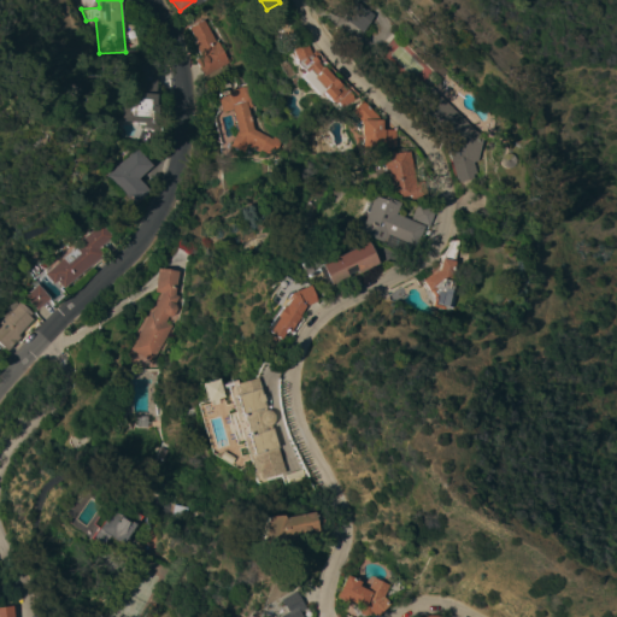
[(341,18),(353,0),(372,15),(360,31),(341,18)]
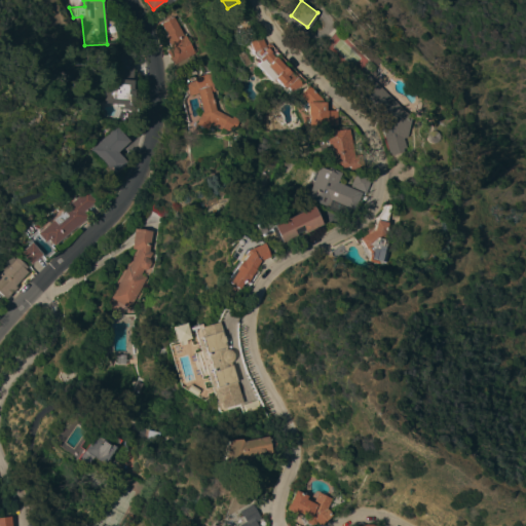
[(175,16),(185,35),(186,35),(196,52),(175,65),(166,50),(173,47),(166,36),(168,35),(162,24),(175,16)]
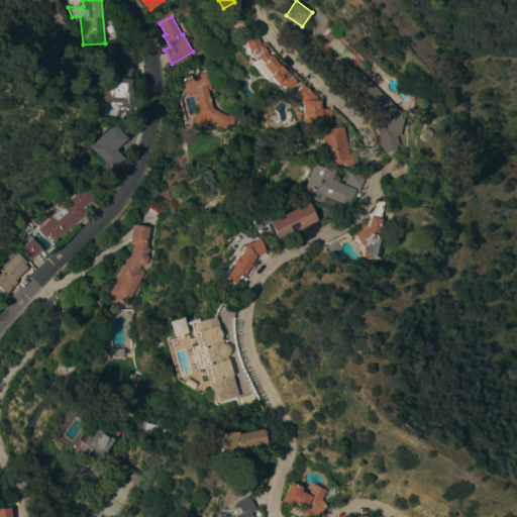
[(260,45),(259,45),(260,47),(261,46),(265,50),(264,52),(268,57),(270,55),(287,74),(289,72),(297,81),(283,92),(269,76),(266,79),(251,64),(254,60),(251,56),(250,57),(245,52),(243,41),(255,35),(260,45)]
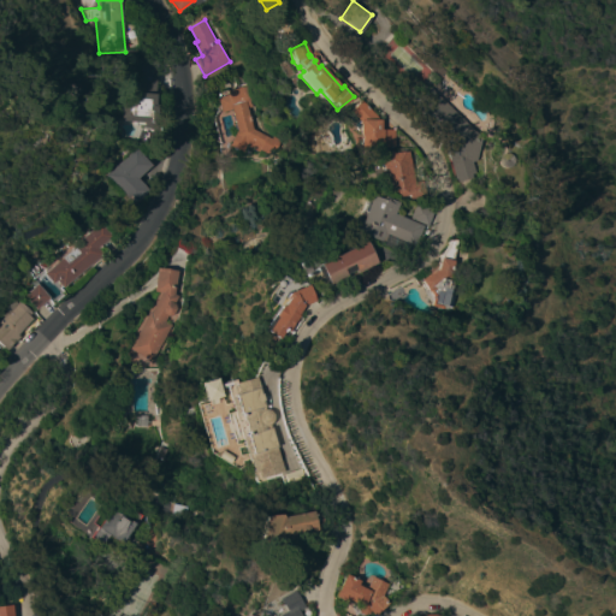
[(122,105),(119,105),(120,93),(134,94),(135,65),(136,65),(136,58),(158,59),(157,89),(155,89),(154,105),(157,105),(155,126),(134,125),(134,120),(130,120),(130,123),(128,123),(125,123),(125,120),(120,120),(122,105)]
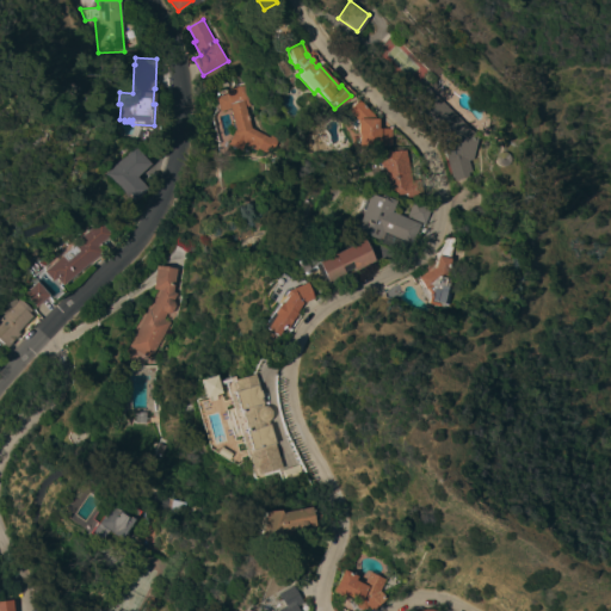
[(423,63),(427,59),(433,65),(434,63),(442,69),(434,76),(423,63)]
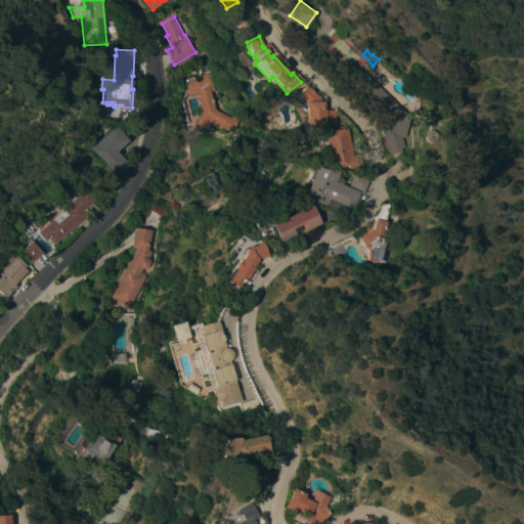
[(197,123),(203,111),(199,92),(189,95),(186,83),(195,80),(194,77),(211,73),(216,90),(212,91),(217,110),(233,118),(234,116),(241,120),(236,129),(232,127),(230,131),(223,127),(222,129),(211,123),(208,129),(197,123)]
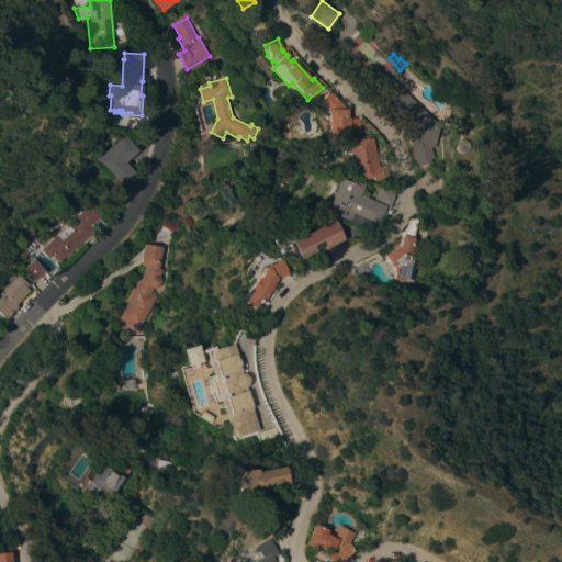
[(398,121),(395,112),(381,102),(375,96),(392,79),(438,126),(434,146),(429,147),(431,157),(428,158),(429,161),(416,166),(415,163),(414,163),(402,120),(398,121)]
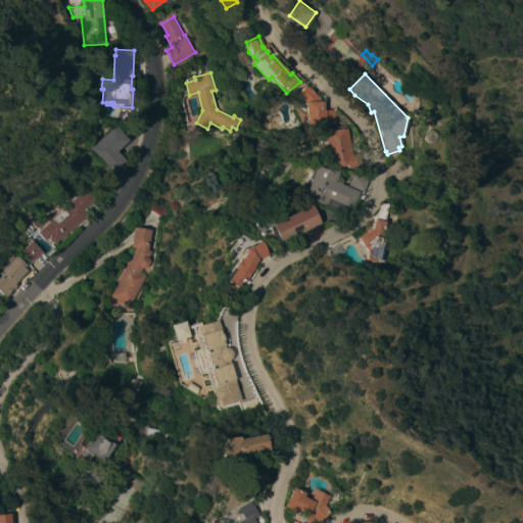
[(334,124),(329,124),(329,125),(305,124),(305,113),(304,113),(304,102),(305,100),(297,92),(305,84),(320,101),(323,101),(323,109),(334,110),(334,124)]
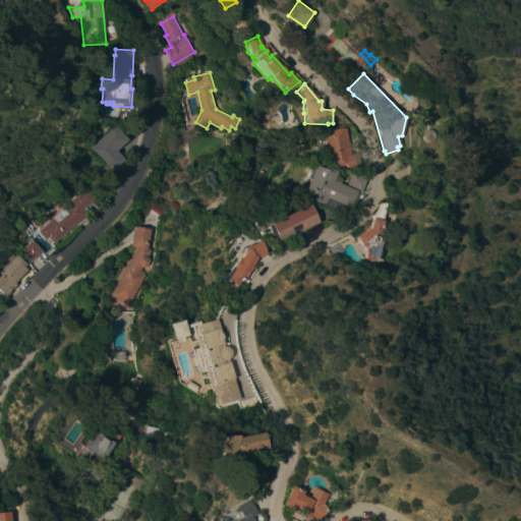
[(115,124),(129,139),(117,151),(126,161),(113,173),(109,168),(106,170),(101,164),(103,162),(91,148),(115,124)]
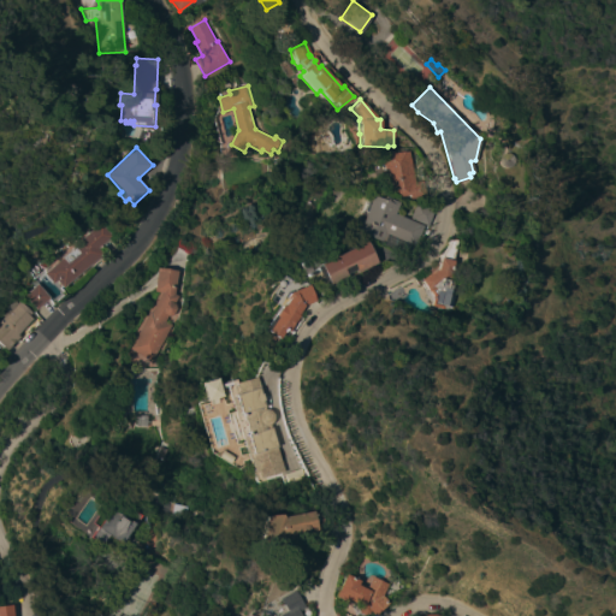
[(396,197),(396,191),(390,193),(385,166),(383,167),(379,152),(391,149),(392,153),(403,150),(403,152),(408,150),(414,183),(421,182),(424,195),(404,199),(397,200),(396,197)]
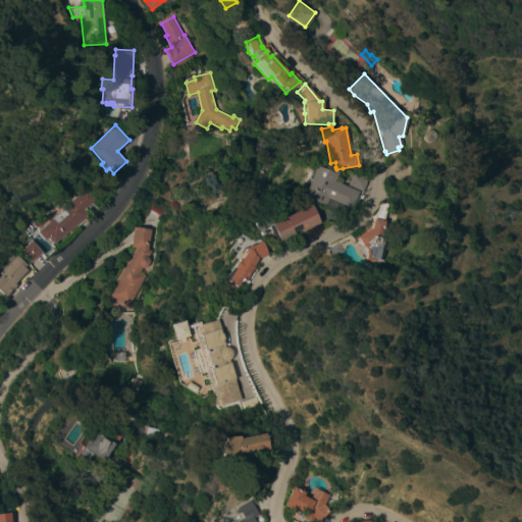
[(429,142),(428,142),(426,142),(425,141),(424,141),(423,140),(422,139),(422,137),(422,136),(422,134),(423,132),(424,131),(425,131),(426,129),(428,129),(429,129),(430,131),(432,132),(432,133),(433,134),(433,135),(434,136),(433,137),(433,138),(432,140),(431,141),(430,141),(429,142)]
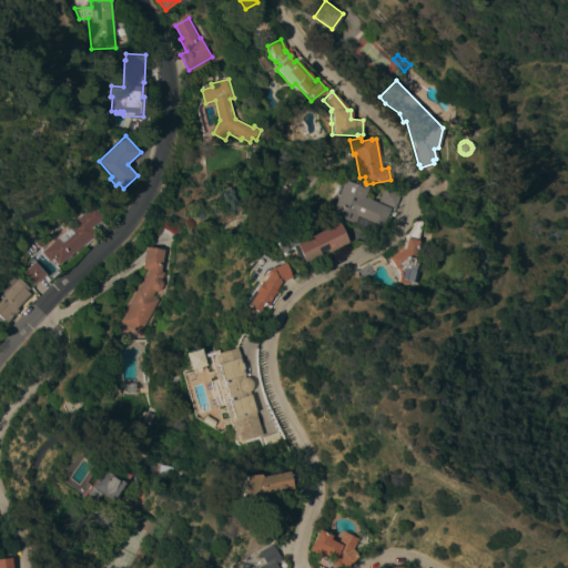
[(388,208),(381,227),(353,215),(350,223),(324,213),(337,181),(340,182),(341,180),(354,185),(355,182),(365,186),(362,196),(388,208)]
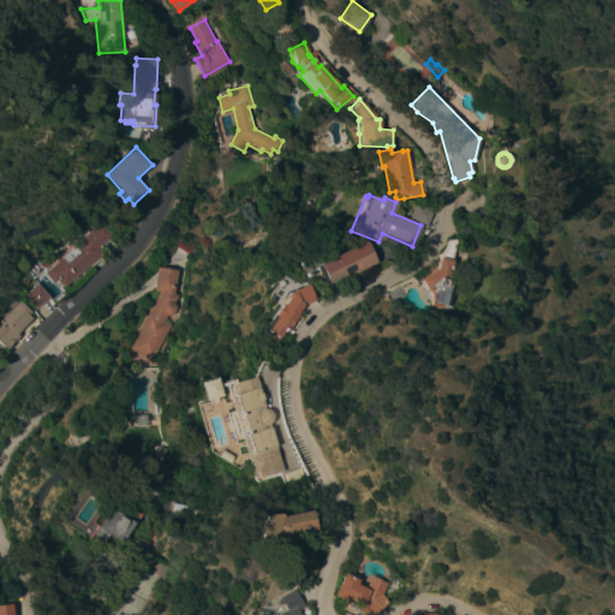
[(413,202),(431,209),(425,225),(407,218),(413,202)]
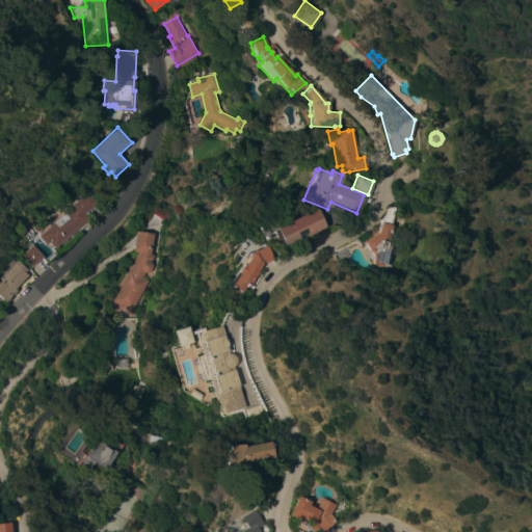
[(71,209),(70,208),(88,192),(99,204),(86,214),(90,218),(55,248),(49,242),(46,244),(38,236),(71,209)]
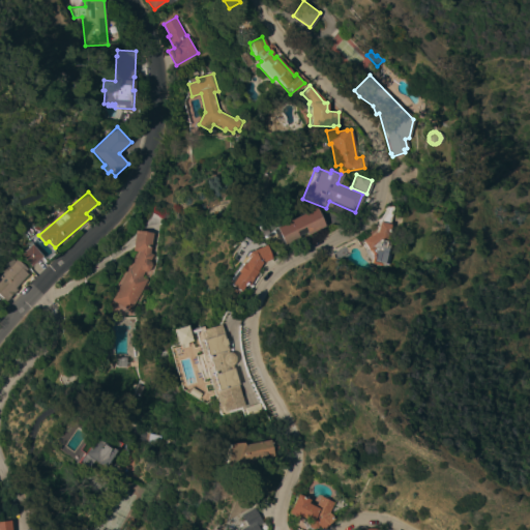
[(378,266),(364,263),(357,245),(359,243),(357,240),(372,232),(375,222),(376,222),(377,219),(380,215),(382,212),(385,206),(387,206),(389,206),(385,224),(386,224),(382,241),(384,242),(383,248),(387,249),(383,265),(379,264),(378,266)]
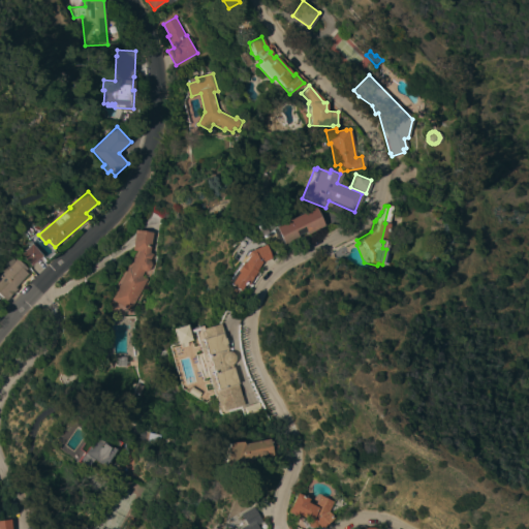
[(319,225),(278,245),(273,234),(270,236),(269,232),(262,236),(260,234),(256,236),(251,226),(271,216),(275,224),(311,207),(319,225)]
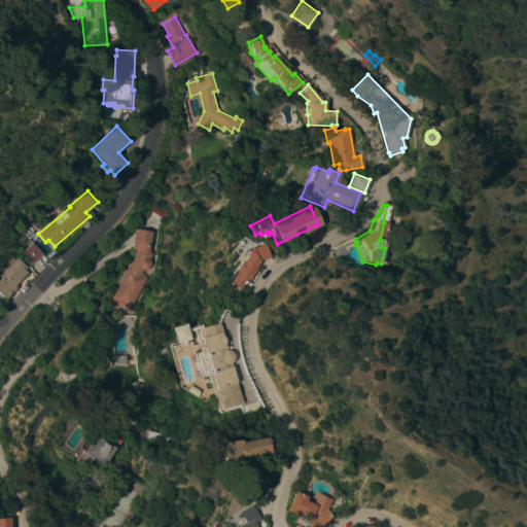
[(129,309),(109,299),(127,267),(128,268),(138,249),(132,248),(134,229),(152,232),(149,251),(152,253),(149,259),(150,264),(147,269),(143,270),(140,275),(146,278),(129,309)]
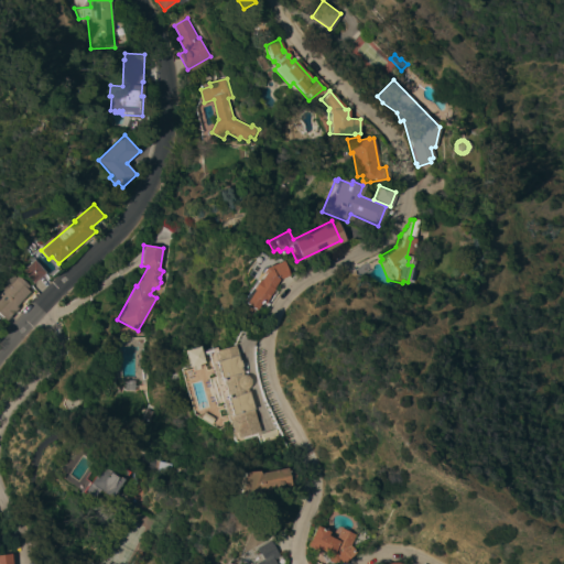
[(22,271),(30,263),(26,259),(31,255),(45,273),(33,284),(22,271)]
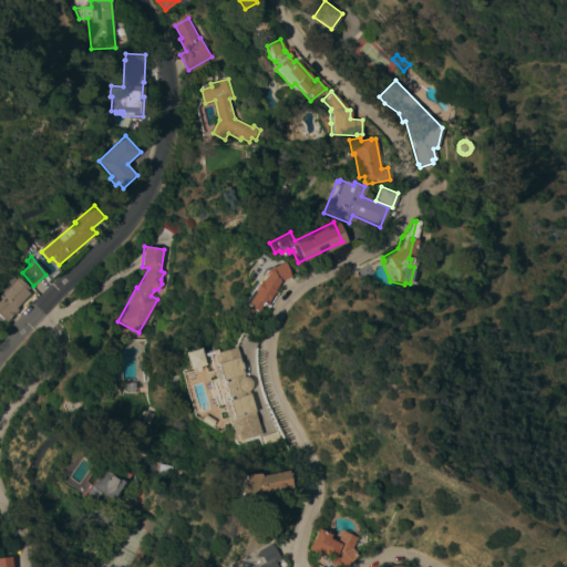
[(282,276),(272,281),(254,313),(238,305),(238,303),(236,302),(245,289),(245,290),(251,279),(254,281),(258,275),(256,274),(259,269),(277,263),(282,276)]
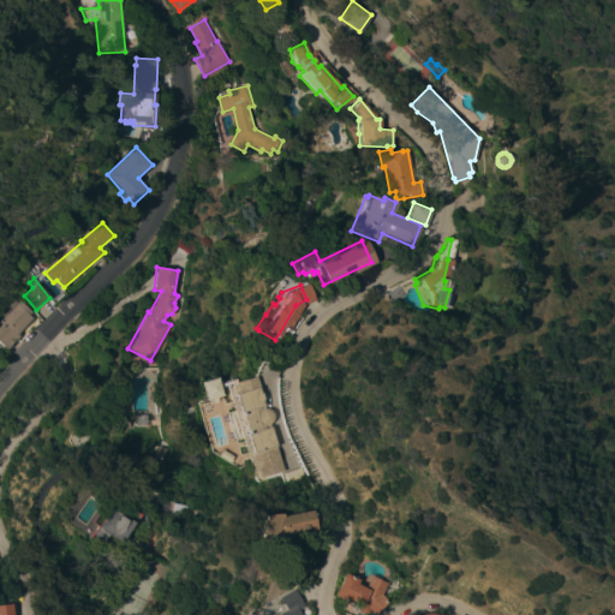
[(35,314),(17,334),(18,335),(15,341),(13,340),(10,344),(11,345),(7,348),(0,341),(0,320),(6,312),(1,308),(12,296),(18,302),(19,299),(35,314)]
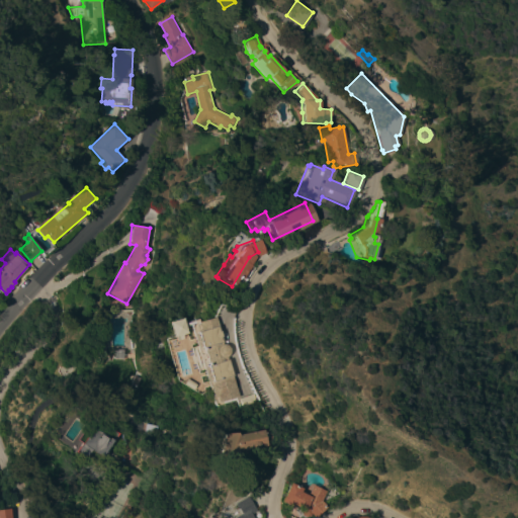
[(189,342),(184,344),(184,343),(183,343),(183,342),(184,341),(188,339),(184,324),(188,323),(187,319),(204,314),(205,317),(206,316),(212,337),(211,337),(214,344),(218,345),(220,347),(221,350),(220,354),(218,357),(220,363),(229,397),(208,406),(199,375),(194,376),(193,375),(193,374),(193,373),(198,371),(195,364),(189,342)]
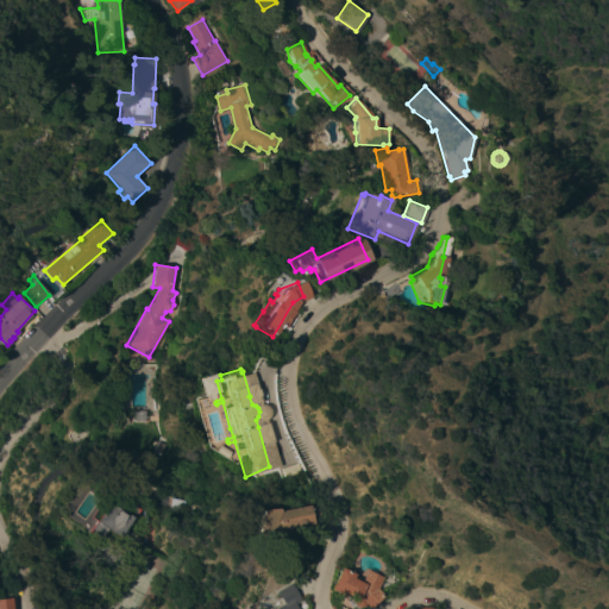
[(192,378),(207,374),(212,390),(196,395),(192,378)]
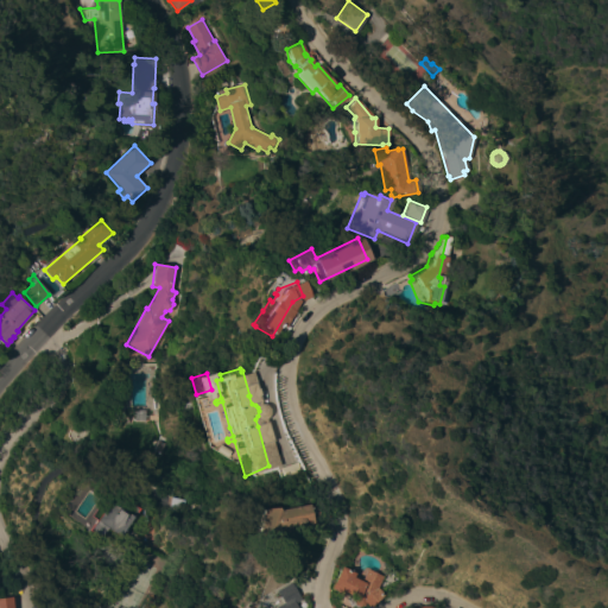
[(145,419),(145,422),(131,422),(131,410),(133,410),(145,410),(145,419)]
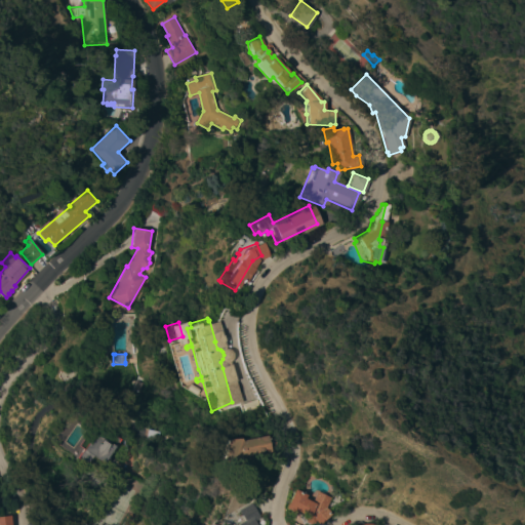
[(143,393),(133,390),(138,376),(144,377),(140,387),(144,388),(146,388),(145,394),(143,393)]
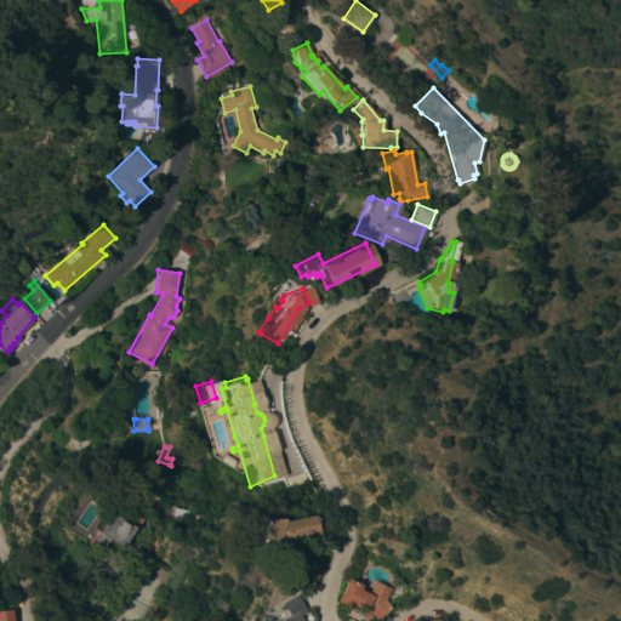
[(227,461),(224,466),(212,460),(216,454),(227,461)]
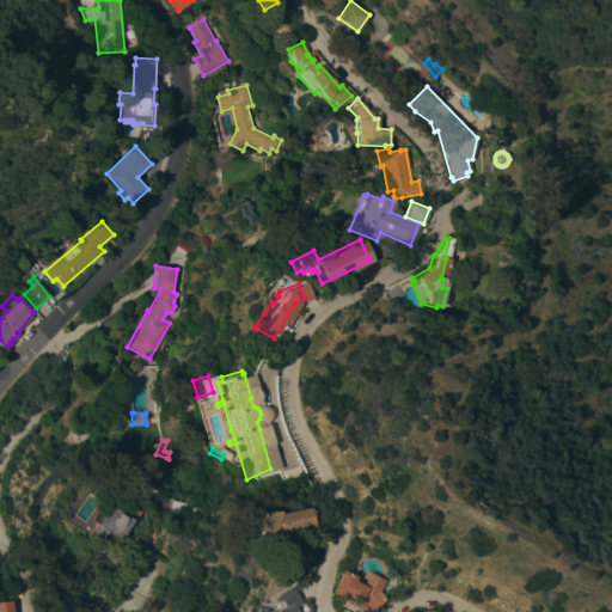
[(287,465),(292,477),(274,483),(270,471),(287,465)]
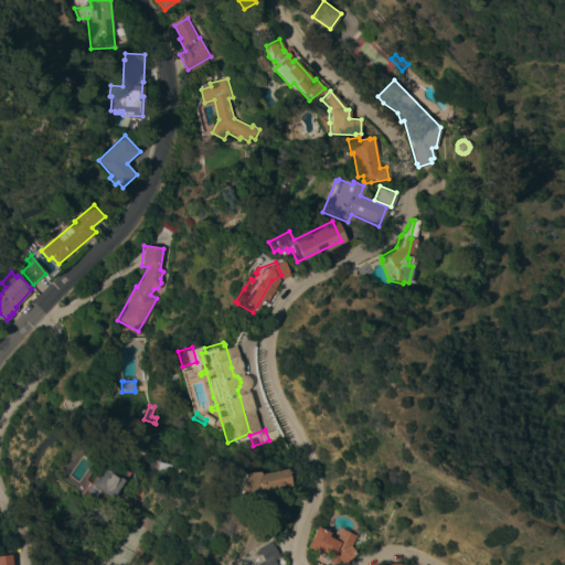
[(102,508),(77,492),(83,483),(77,479),(89,461),(100,470),(96,459),(96,458),(98,456),(99,456),(102,457),(124,472),(102,508)]
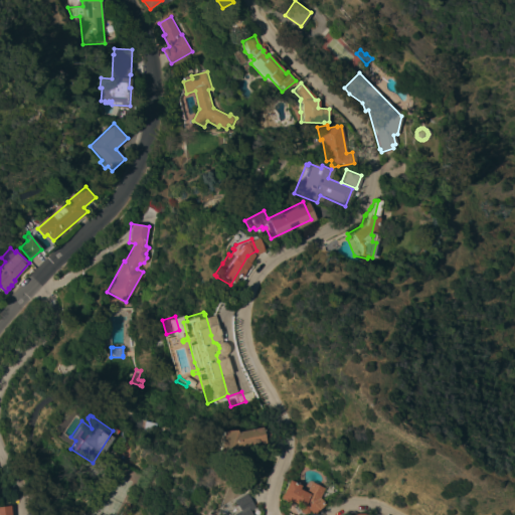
[(252,446),(226,451),(222,465),(203,460),(211,431),(222,430),(224,432),(248,426),(252,446)]
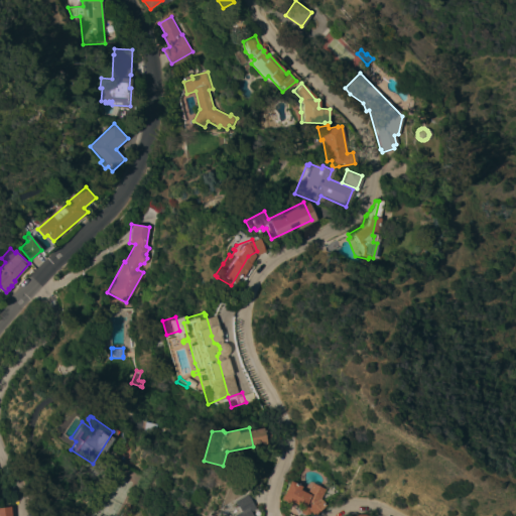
[(273,480),(285,486),(284,489),(290,492),(294,483),(307,489),(307,490),(307,492),(306,495),(304,495),(303,498),(309,505),(297,515),(293,511),(292,514),(288,515),(284,513),(282,509),(283,507),(276,504),(276,505),(263,499),(273,480)]
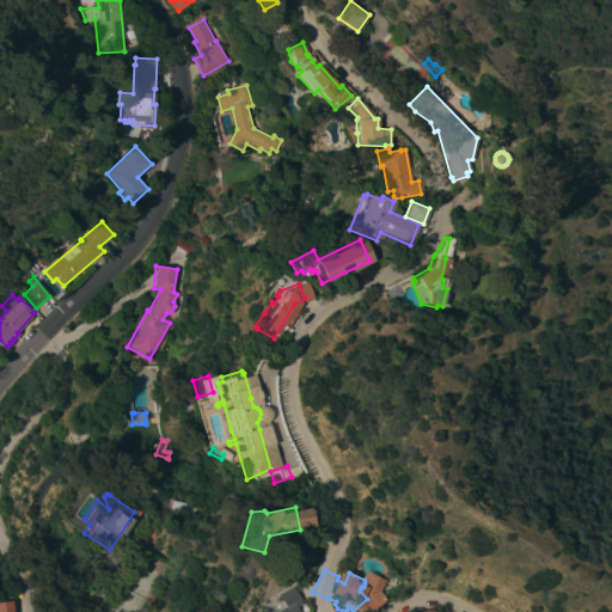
[(256,611),(267,606),(259,594),(274,587),(283,604),(277,607),(280,611),(256,611)]
